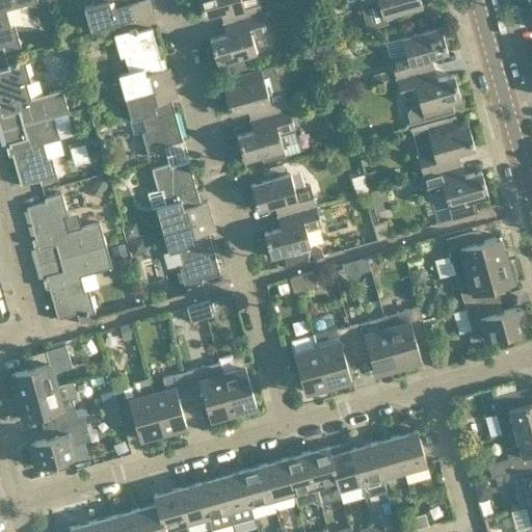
[(37,0),(0,0),(0,47),(2,47),(3,50),(20,46),(15,23),(23,21),(19,6),(37,1),(37,0)]
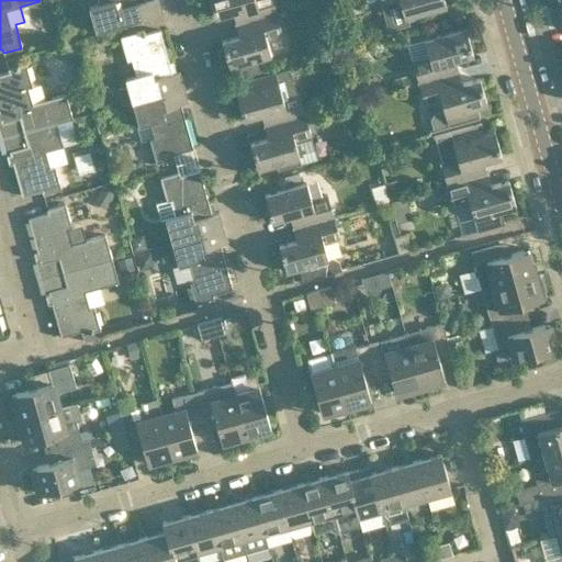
[(164,11),(159,0),(141,0),(135,1),(134,0),(98,0),(99,3),(88,6),(96,31),(164,11)]
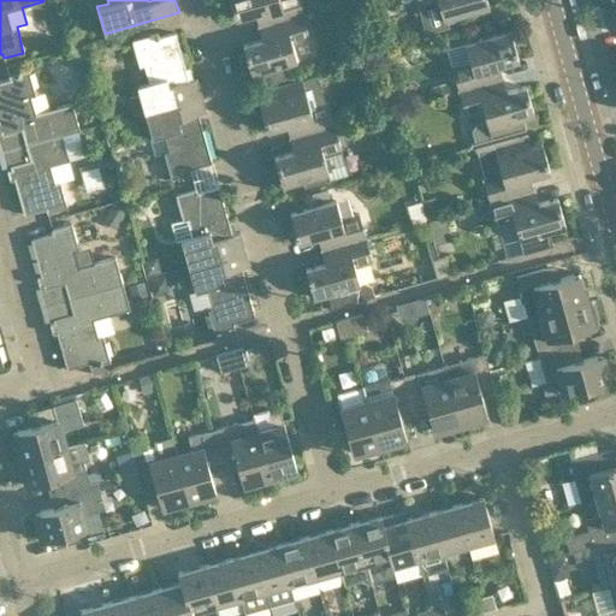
[(255,12),(259,25),(303,13),(300,0),(230,0),(236,17),(255,12)]
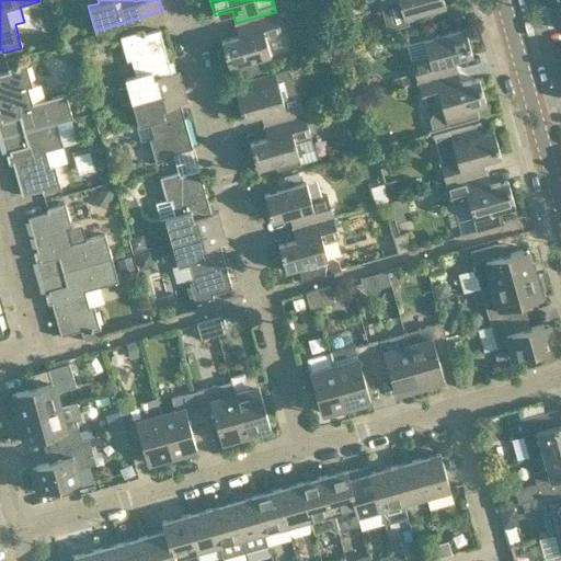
[(346,0),(332,0),(336,12),(345,9),(347,3),(346,0)]
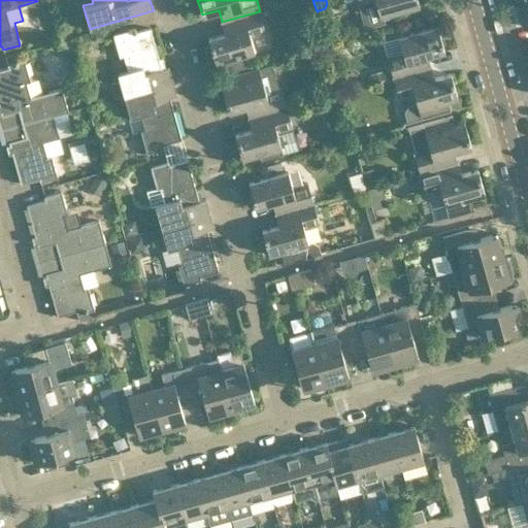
[(358,0),(360,5),(366,26),(384,22),(383,15),(419,5),(418,0),(358,0)]
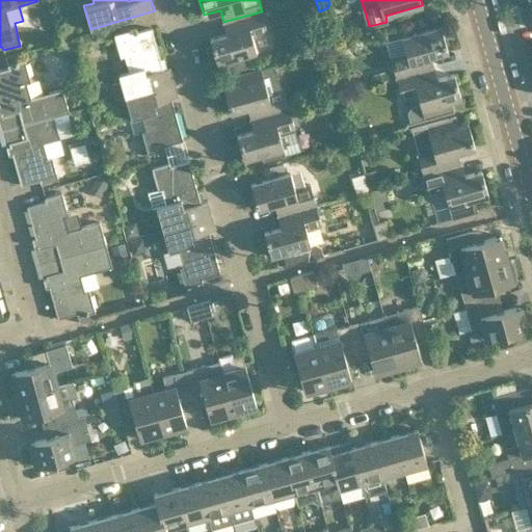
[(531,1),(522,4),(528,26),(531,25),(531,1)]
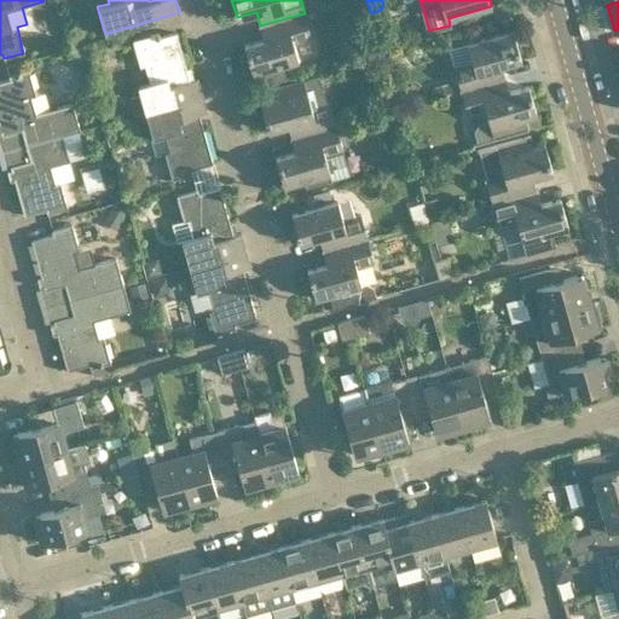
[(305,13),(260,25),(264,39),(244,44),(253,73),(264,70),(276,67),(283,64),(299,61),(294,42),(312,36),(305,13)]
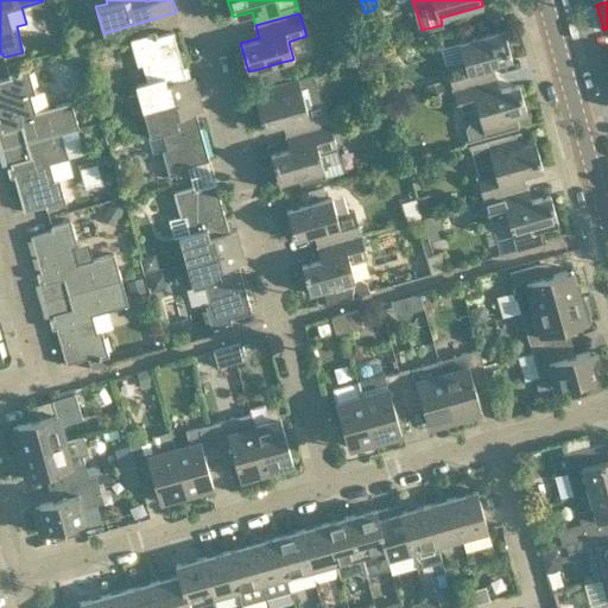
[(447,65),(453,89),(496,77),(493,63),(512,58),(504,30),(458,42),(464,59),(447,65)]
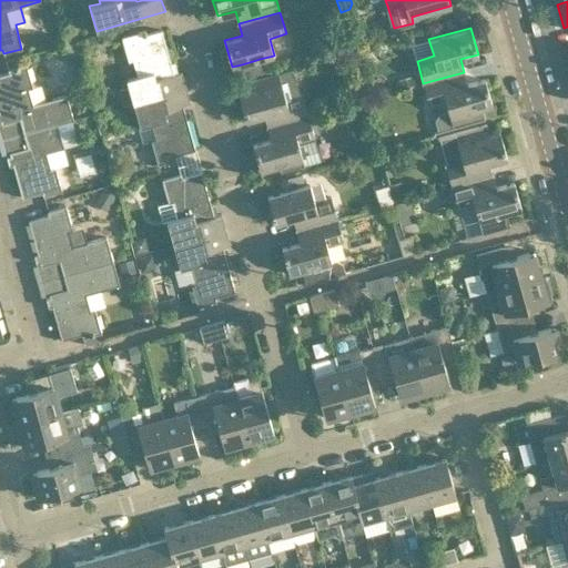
[(133,101),(134,103),(186,88),(182,71),(174,73),(162,29),(146,33),(145,29),(122,36),(129,60),(133,59),(138,74),(127,78),(129,85),(119,89),(122,101),(123,104),(133,101)]
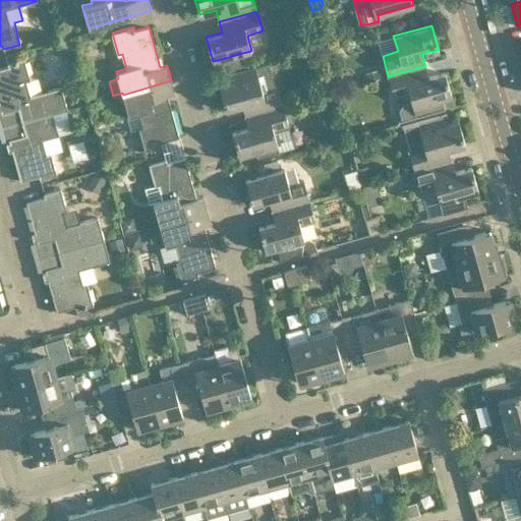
[(66,30),(55,33),(58,41),(69,38),(66,30)]
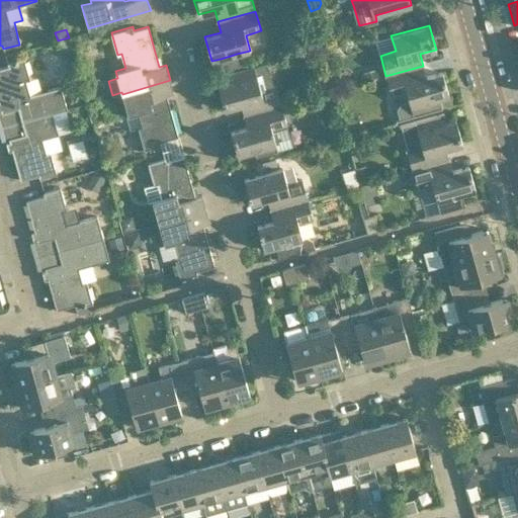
[(69,37),(58,40),(60,50),(71,46),(69,37)]
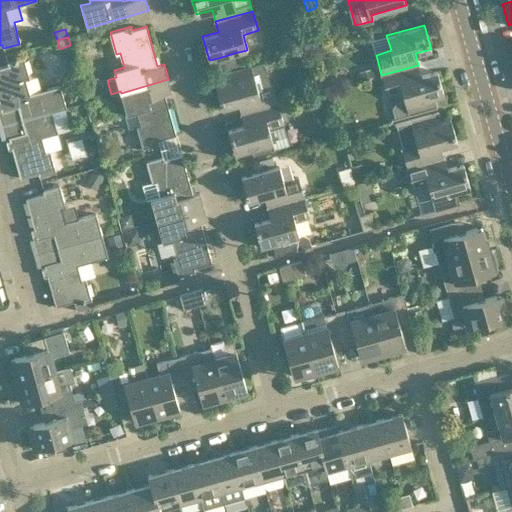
[(228,55),(218,58),(221,69),(237,65),(234,53),(228,55)]
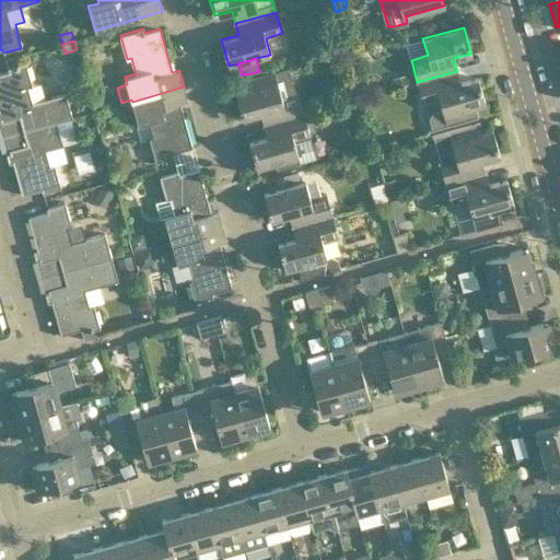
[(0,119),(0,138),(57,123),(72,118),(66,93),(33,102),(28,86),(33,85),(26,62),(8,67),(9,71),(0,72),(0,115),(1,120),(0,119)]
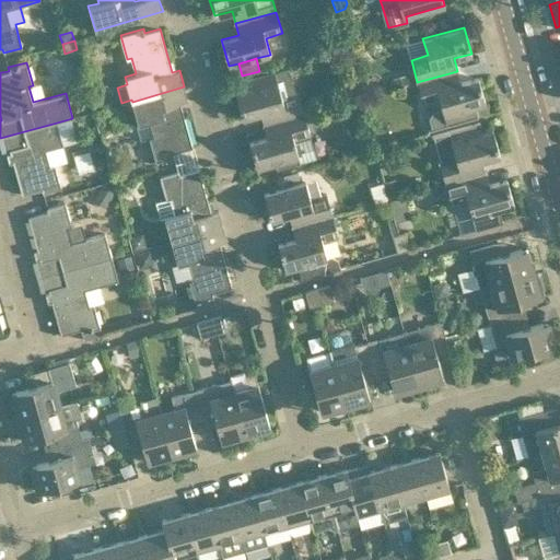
[(260,113),(264,125),(304,114),(299,92),(295,92),(289,68),(249,79),(252,86),(235,92),(243,117),(260,113)]
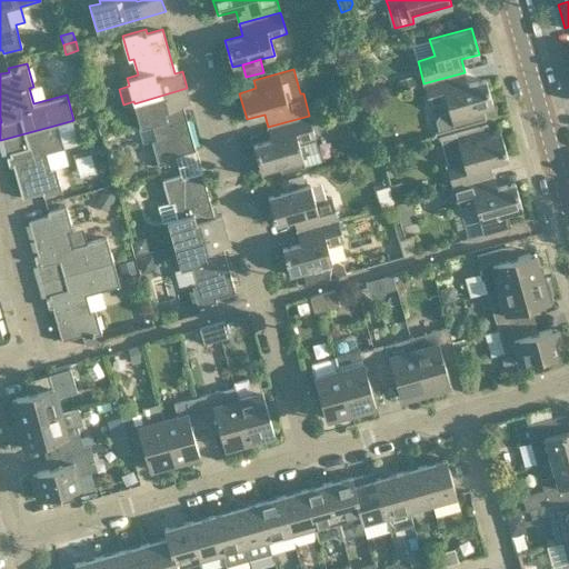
[(433,119),(437,132),(486,118),(483,108),(493,105),(486,79),(468,83),(465,72),(423,83),(430,105),(446,100),(449,112),(437,116),(433,119)]
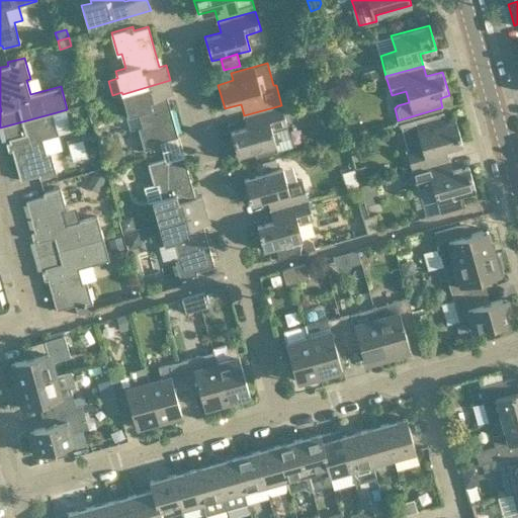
[(376,69),(363,72),(366,81),(379,77),(376,69)]
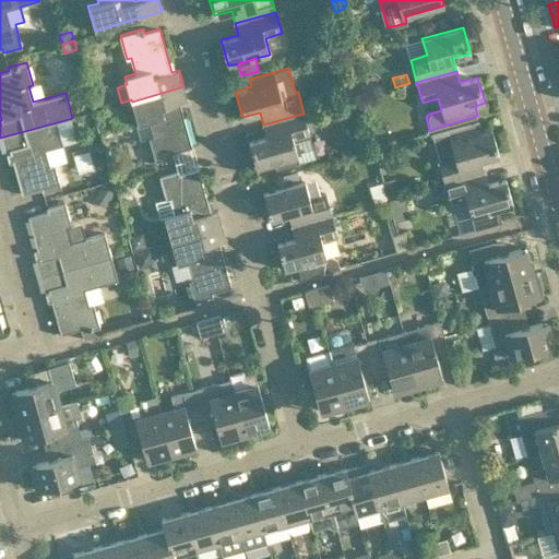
[(417,83),(402,87),(404,95),(418,91),(417,83)]
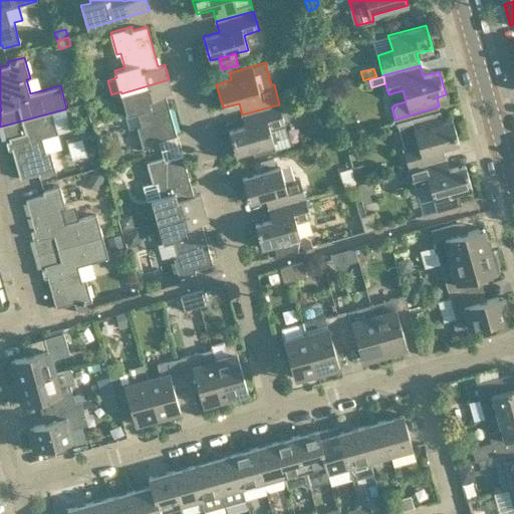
[(169,79),(121,93),(126,113),(137,110),(141,125),(137,126),(143,148),(159,144),(158,140),(177,135),(166,94),(173,92),(169,79)]
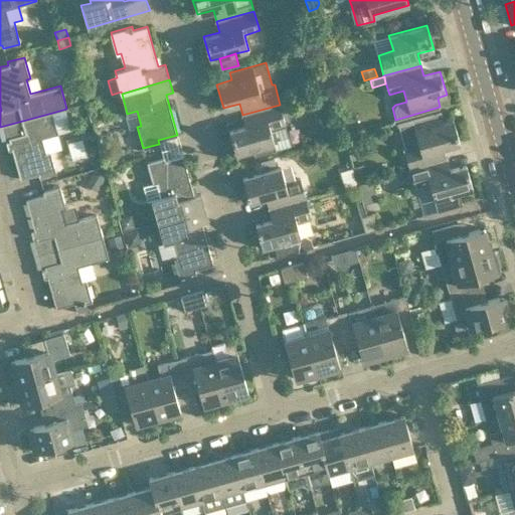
[(292,102),(281,105),(284,112),(294,109),(292,102)]
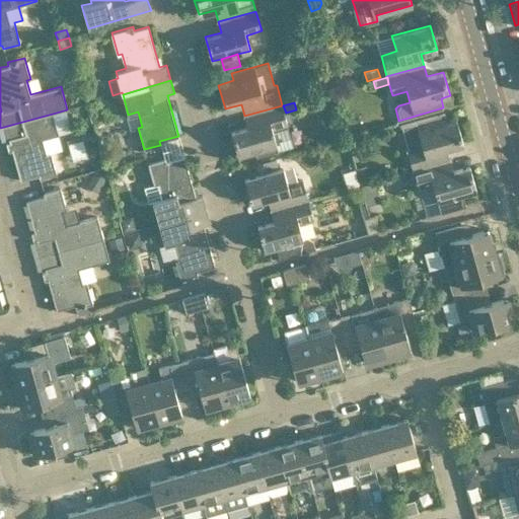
[(282,105),(244,116),(247,127),(231,131),(238,155),(256,150),(257,155),(256,155),(256,156),(294,146),(282,105)]
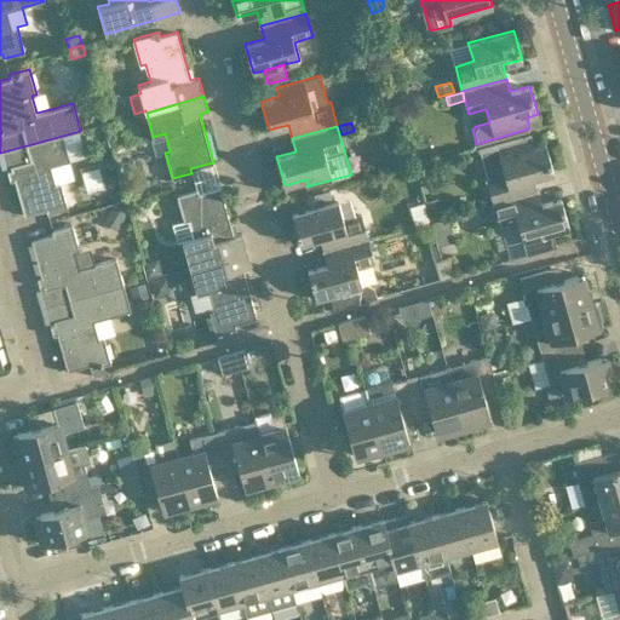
[(487,179),(494,204),(538,191),(534,177),(554,172),(545,143),(534,145),(532,135),(478,149),(478,151),(481,150),(489,178),(487,179)]
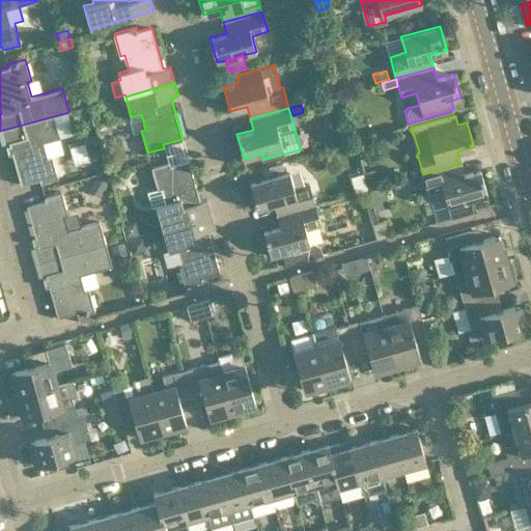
[(54,116),(0,131),(0,137),(2,144),(9,142),(21,184),(39,178),(40,183),(57,177),(52,156),(64,151),(54,116)]
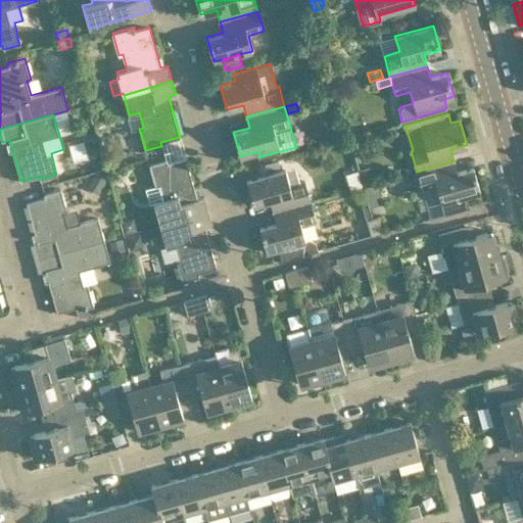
[(153,202),(159,225),(208,211),(204,196),(197,198),(186,157),(167,162),(165,159),(149,164),(155,186),(146,188),(150,203),(153,202)]
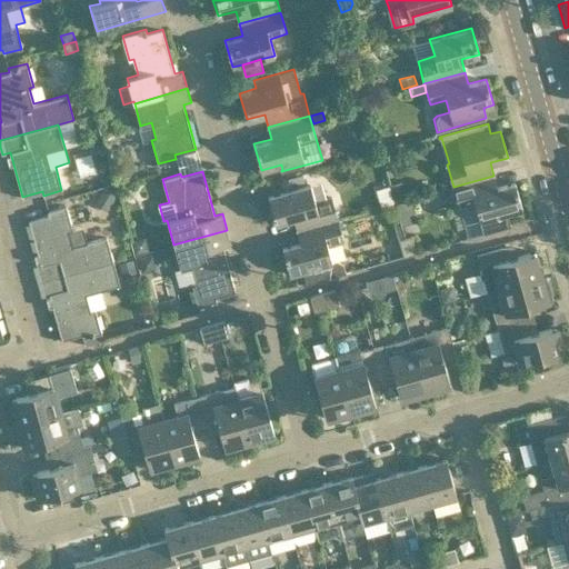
[(302,173),(287,178),(289,183),(303,180),(302,173)]
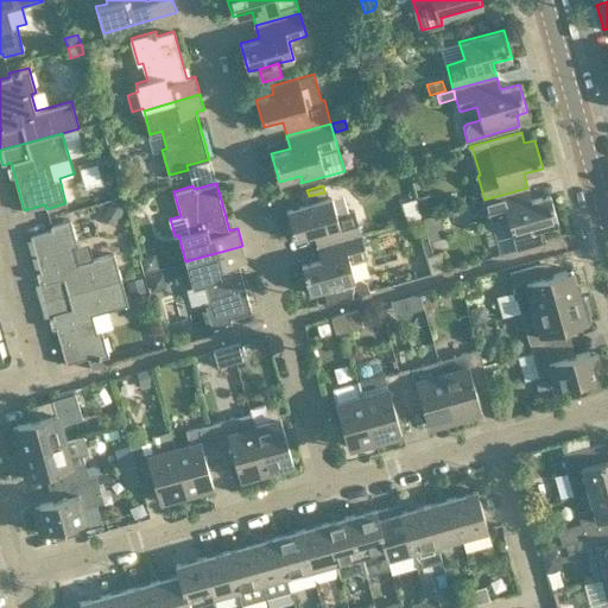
[(527,188),(485,200),(491,222),(508,217),(517,249),(546,241),(543,227),(558,222),(550,195),(531,200),(527,188)]
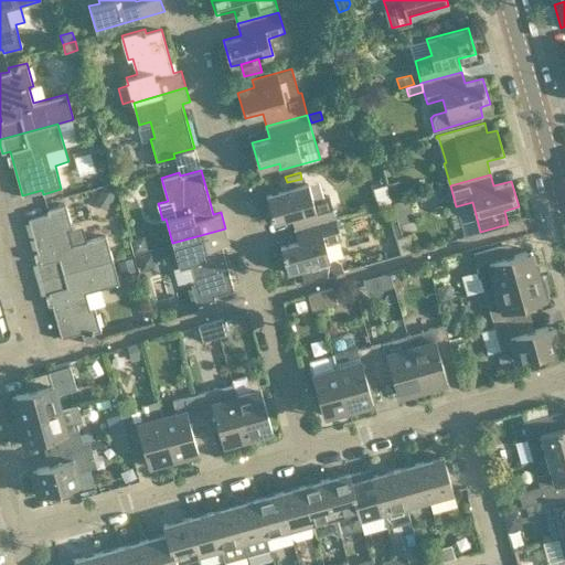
[(398,181),(388,183),(393,199),(403,196),(398,181)]
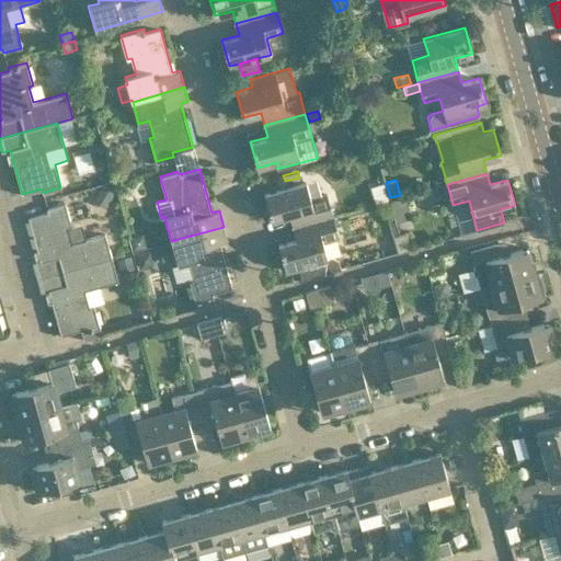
[(289,215),(293,228),(333,216),(327,194),(310,198),(306,182),(264,194),(272,219),(289,215)]
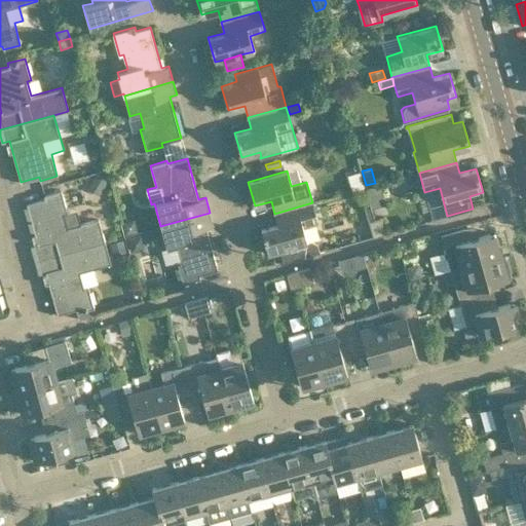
[(96,173),(91,181),(104,188),(109,180),(96,173)]
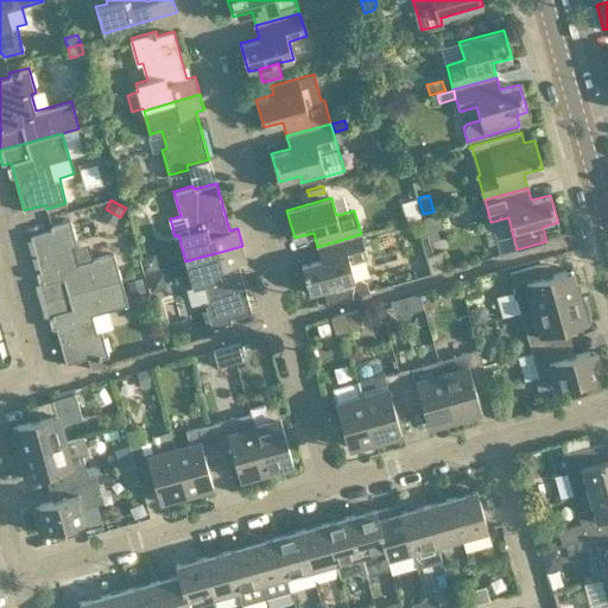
[(438,213),(422,216),(428,234),(443,230),(438,213)]
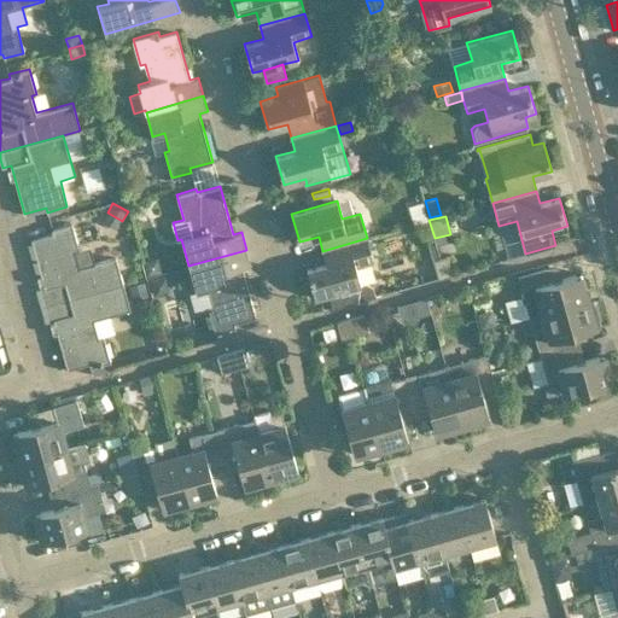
[(36,289),(41,308),(123,284),(116,257),(95,263),(91,245),(79,249),(71,222),(52,228),(53,232),(31,238),(45,286),(36,289)]
